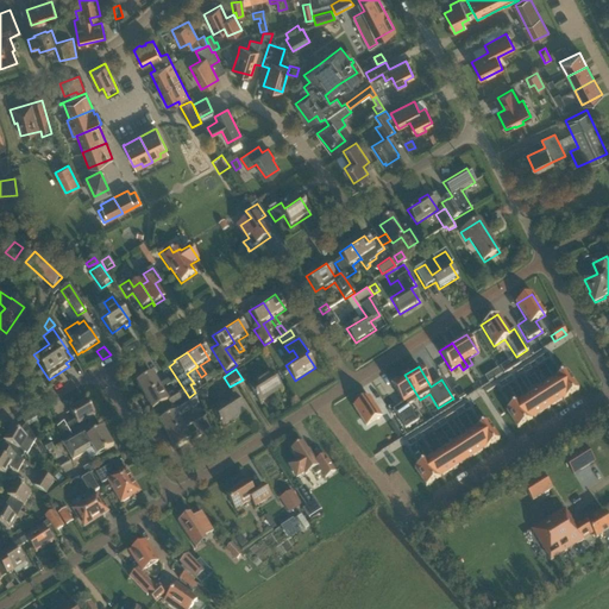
[(244,369),(238,372),(243,380),(248,376),(244,369)]
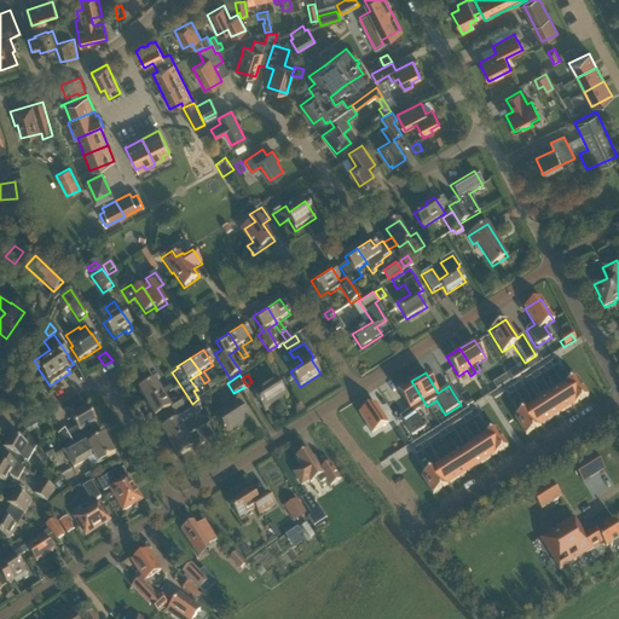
[(219,385),(214,377),(206,383),(210,391),(219,385)]
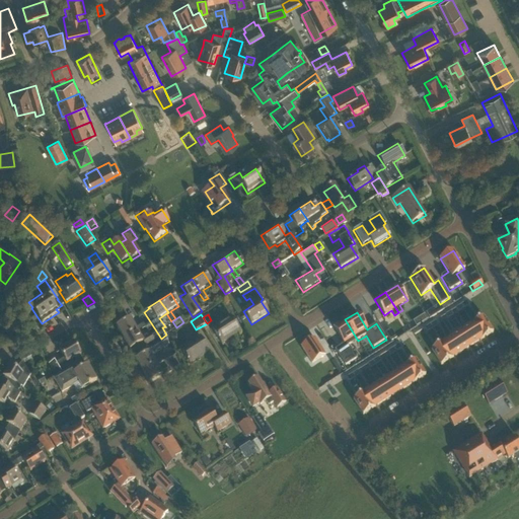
[(484,317),(472,324),(483,340),(493,332),(484,317)]
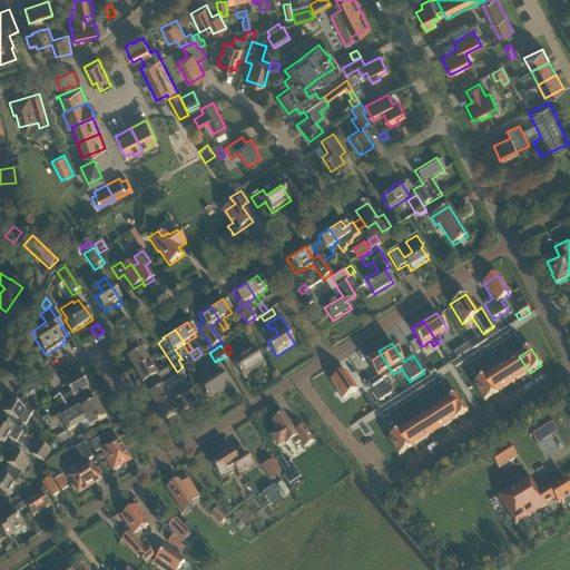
[(243,377),(264,364),(254,350),(234,362),(243,377)]
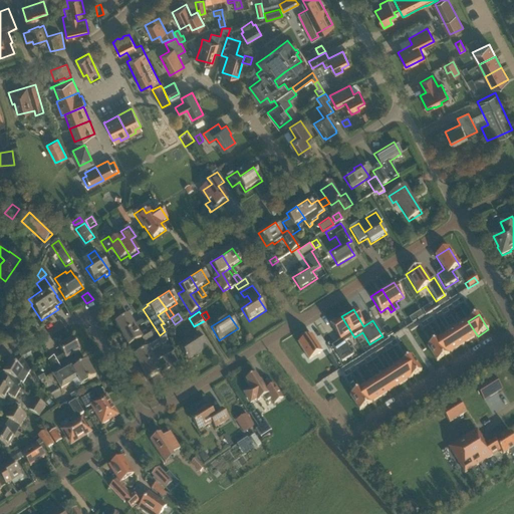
[(341,316),(330,324),(340,341),(332,346),(342,362),(352,356),(344,343),(354,337),(341,316)]
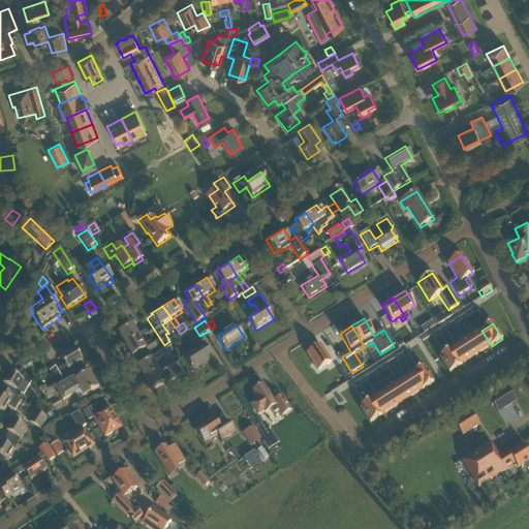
[(139,340),(141,339),(148,335),(146,331),(138,336),(132,327),(119,335),(125,346),(138,338),(139,340)]
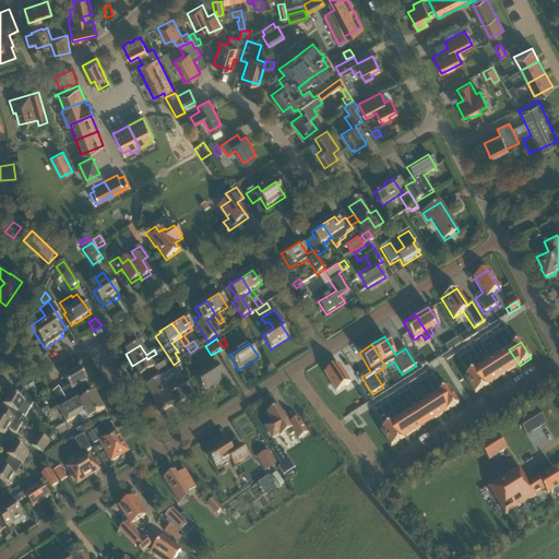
[(25,358),(33,353),(30,347),(21,353),(25,358)]
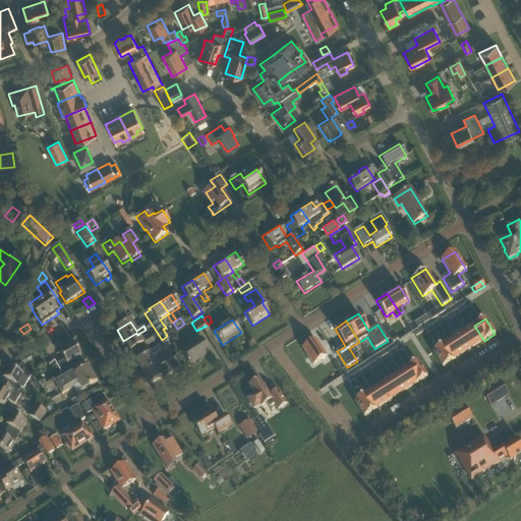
[(474,326),(464,332),(474,347),(484,341),(474,326)]
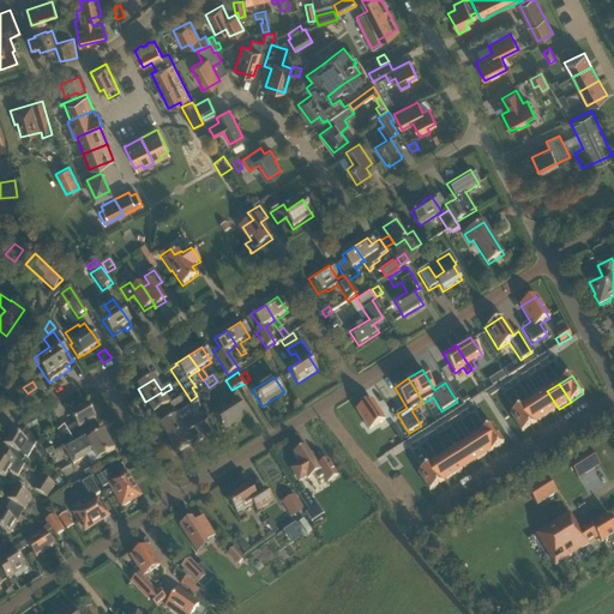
[(463,391),(457,395),(463,404),(469,401),(463,391)]
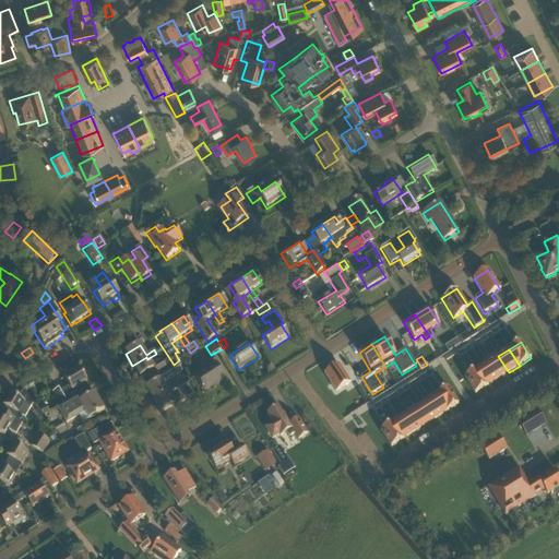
[(498,356),(487,364),(498,380),(509,372),(498,356)]
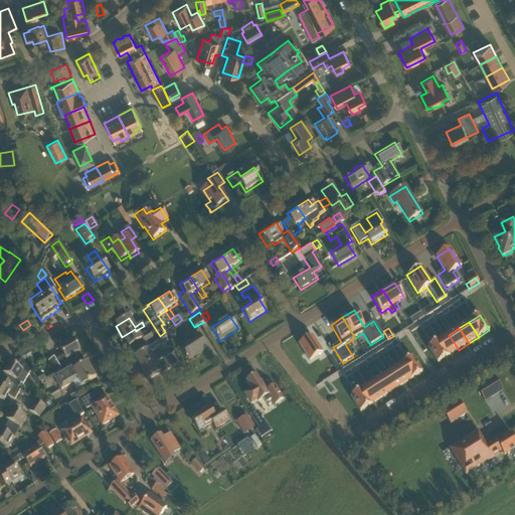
[(135,329),(122,337),(129,348),(138,343),(141,348),(153,341),(148,333),(141,337),(137,330),(136,331),(135,329)]
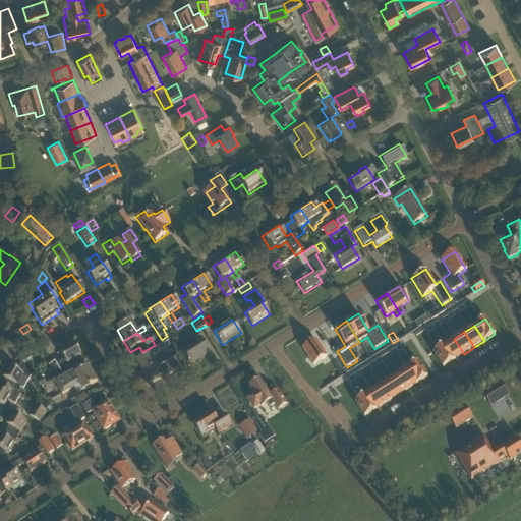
[(178,337),(169,336),(168,344),(177,345),(178,337)]
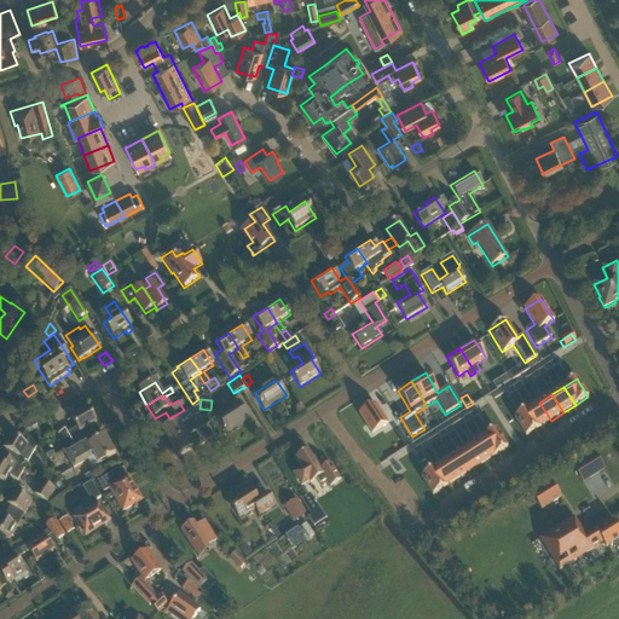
[(539,403),(527,410),(538,428),(551,421),(539,403)]
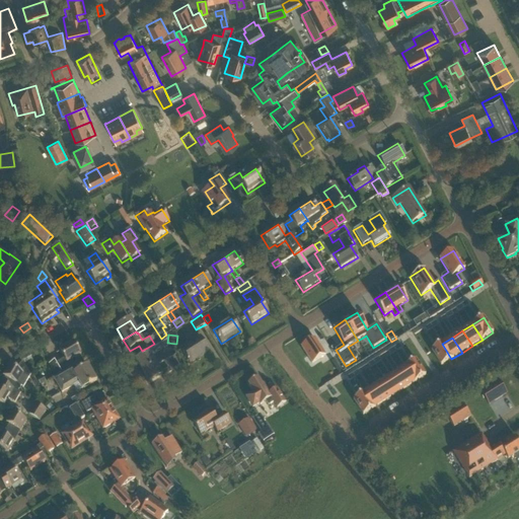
[(190,364),(209,352),(200,339),(181,350),(190,364)]
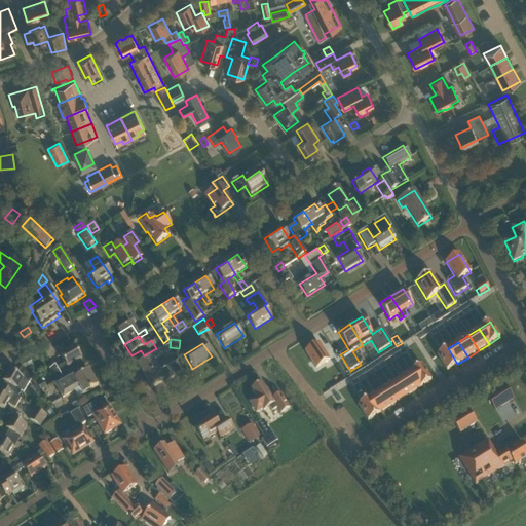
[(318,343),(305,352),(316,369),(330,361),(318,343)]
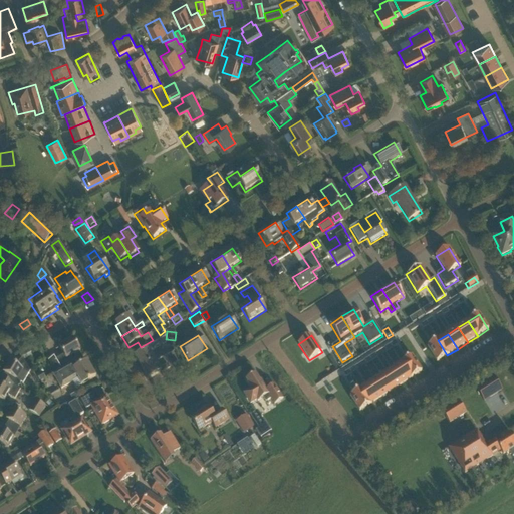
[(163,336),(153,341),(148,344),(152,351),(167,342),(163,336)]
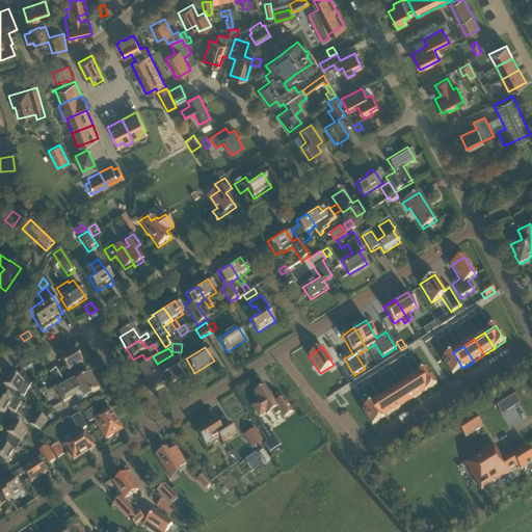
[(62,381),(79,372),(76,368),(83,364),(76,351),(61,360),(65,368),(57,373),(55,370),(50,373),(56,386),(62,381)]
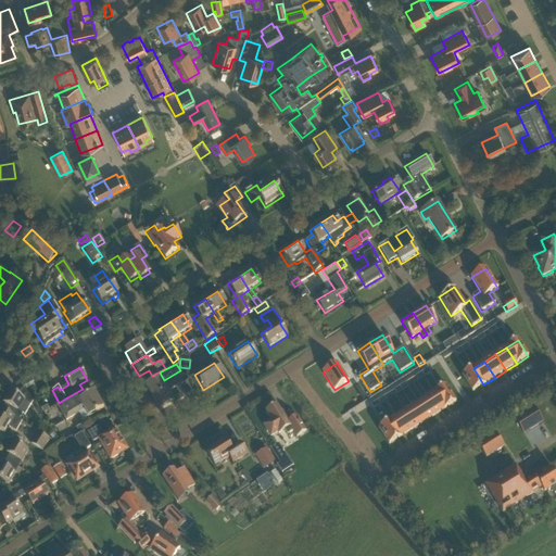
[(474,368),(462,376),(472,392),(483,384),(474,368)]
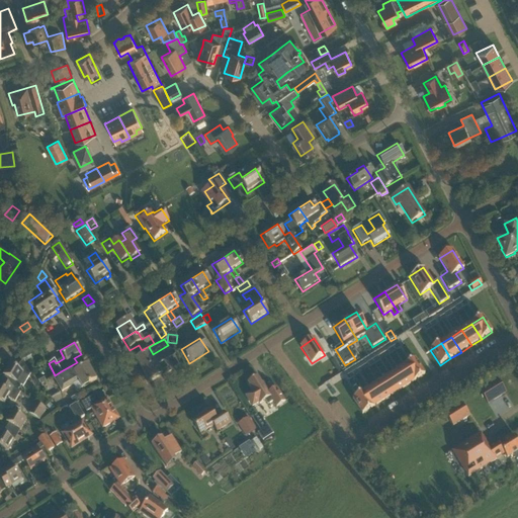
[(156,363),(157,365),(165,361),(162,357),(155,361),(149,352),(136,360),(142,371),(156,363)]
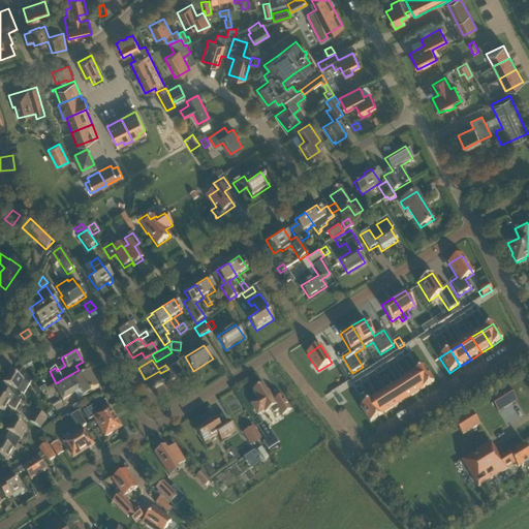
[(424,367),(412,374),(423,390),(434,382),(424,367)]
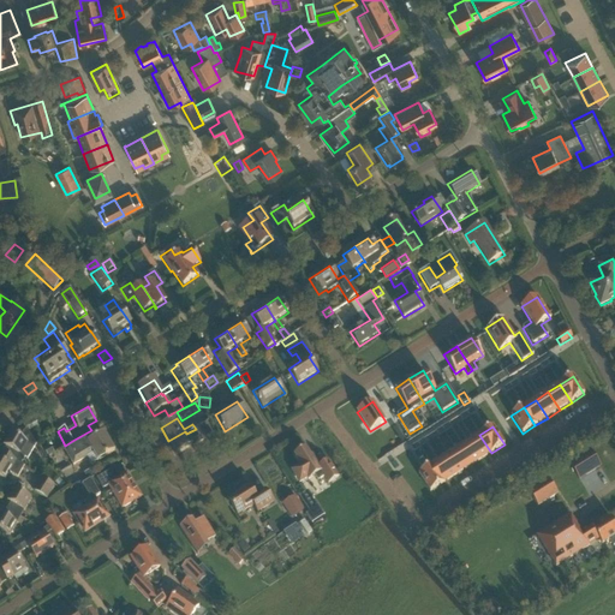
[(6,447),(3,453),(12,459),(16,461),(21,465),(25,458),(28,460),(35,447),(35,442),(25,430),(18,437),(11,433),(3,446),(6,447)]
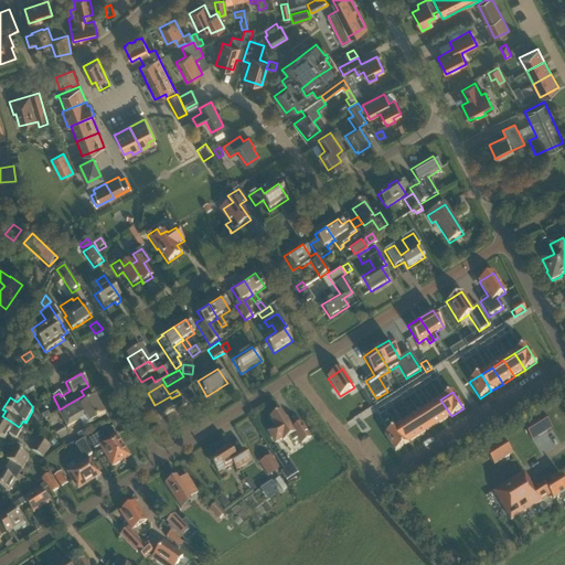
[(176,406),(171,398),(170,396),(155,405),(162,418),(177,409),(178,411),(187,406),(184,401),(176,406)]
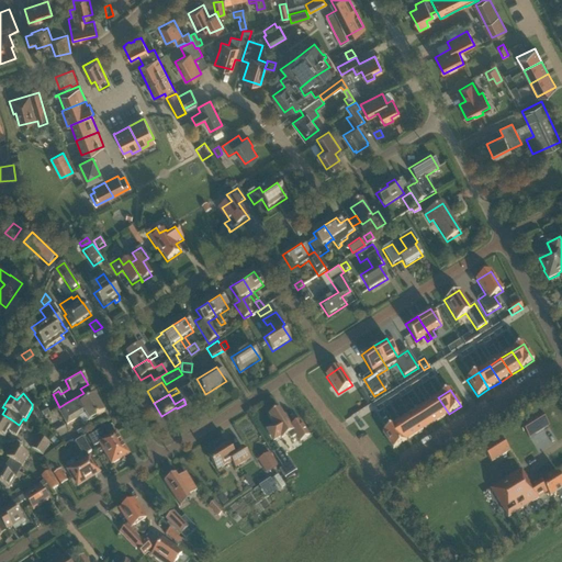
[(194,395),(190,398),(194,406),(199,403),(194,395)]
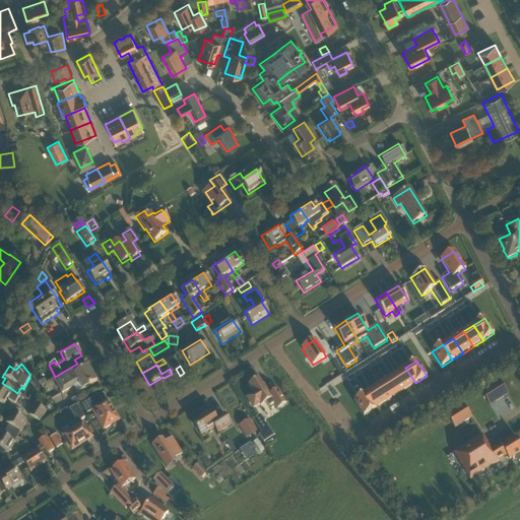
[(71,370),(60,376),(54,380),(62,394),(73,387),(77,393),(82,390),(82,391),(96,383),(87,367),(74,375),(71,370)]
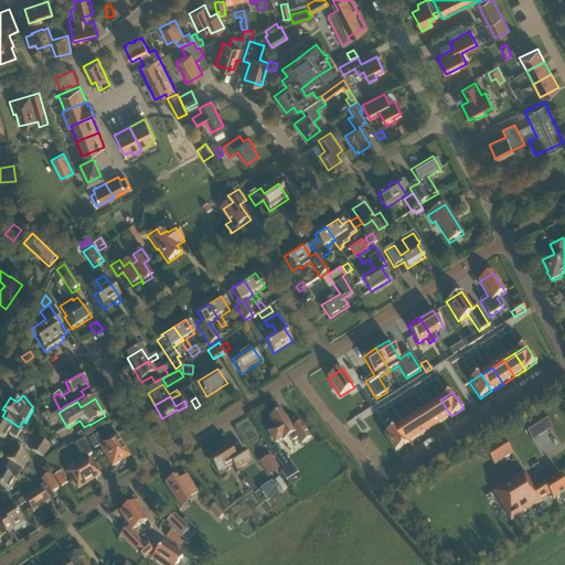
[(440,400),(429,406),(440,424),(451,416),(440,400)]
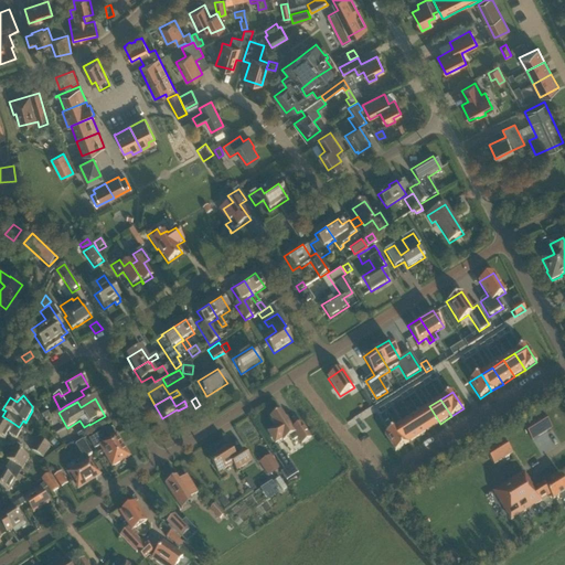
[(429,406),(418,414),(429,430),(440,424),(429,406)]
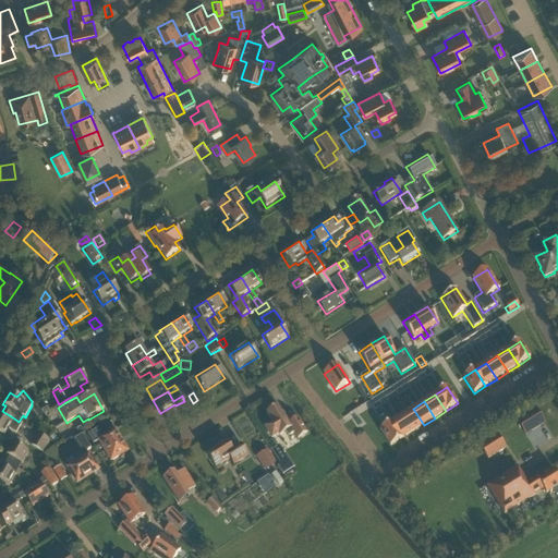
[(39,408),(44,414),(49,411),(46,404),(39,408)]
